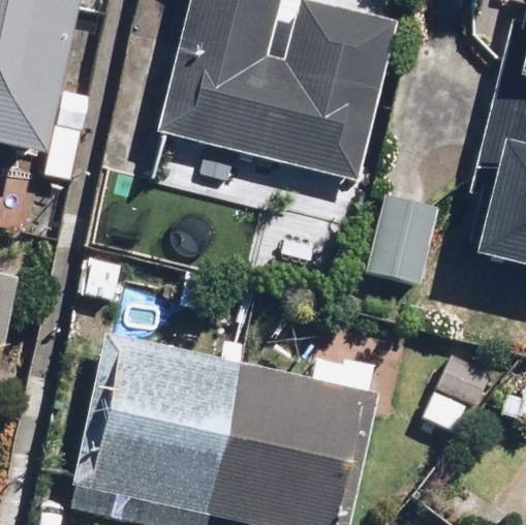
[(0,137),(53,149),(58,127),(80,131),(89,86),(67,82),(84,0),(0,0),(0,137)]
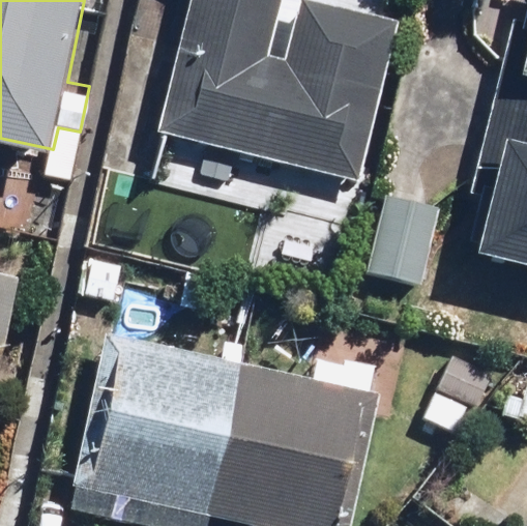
[(194,0),(166,141),(363,180),(397,12),(333,0),(194,0)]
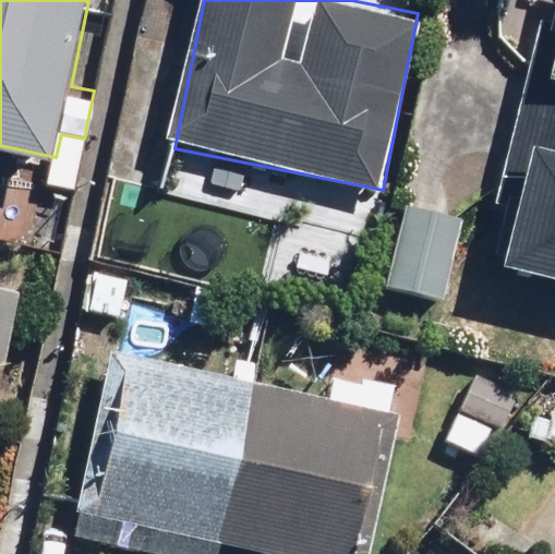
[(554,23),(540,20),(495,196),(527,204),(514,266),(554,275),(554,23)]
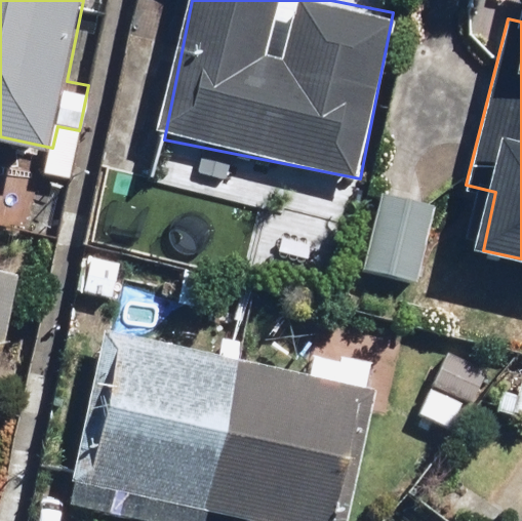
[(436,196),(372,188),(361,272),(426,280),(436,196)]
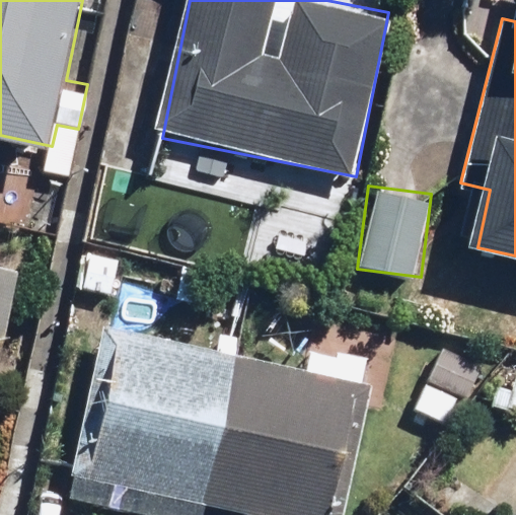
[(0,387),(26,267),(0,261),(0,387)]
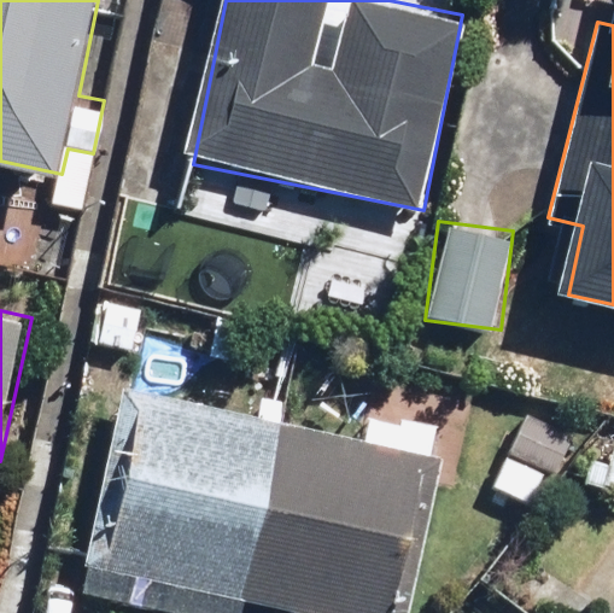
[(368,437),(115,393),(81,596),(179,612),(247,612),(250,600),(331,612),(402,612),(434,425),(372,415),(368,437)]
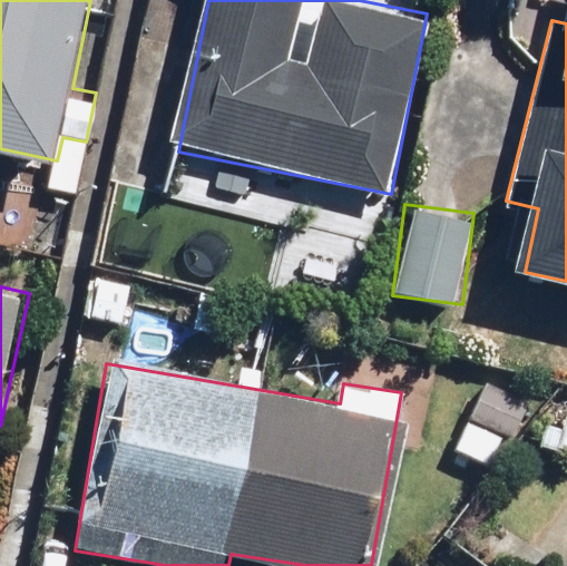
[(491,464),(534,401),(491,372),(449,436),(491,464)]
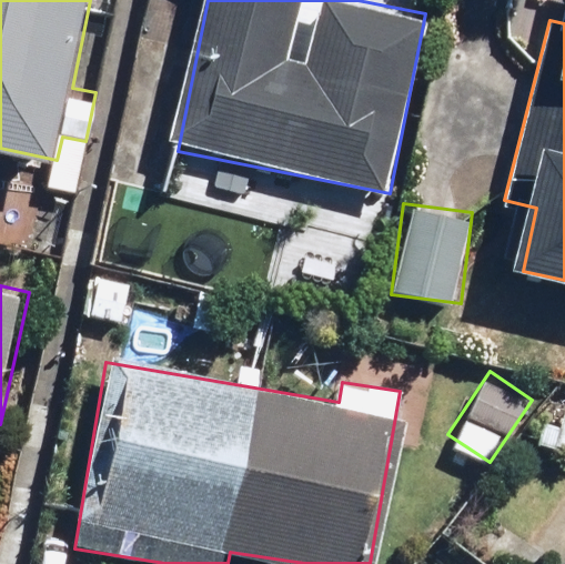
All buildings are outlined.
